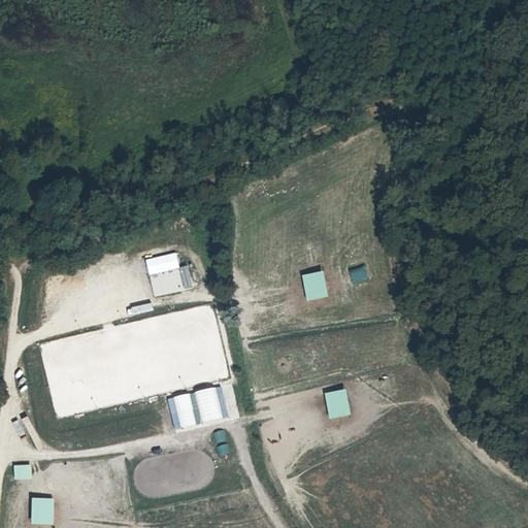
[(143,259),(147,274),(178,266),(174,251),(143,259)]
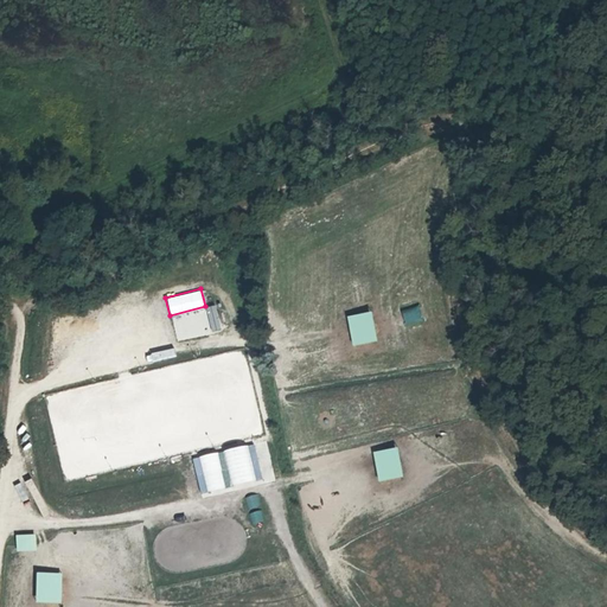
[(346,359),(388,352),(378,298),(337,305),(346,359)]
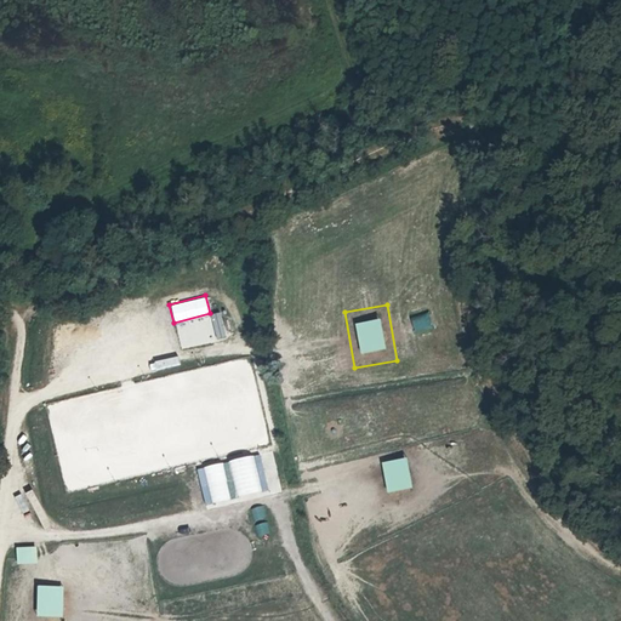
[(175,324),(182,348),(227,337),(221,312),(175,324)]
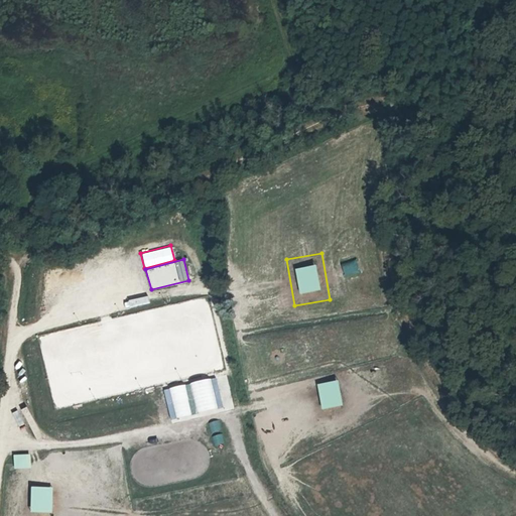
[(341,262),(343,275),(358,273),(356,260),(341,262)]
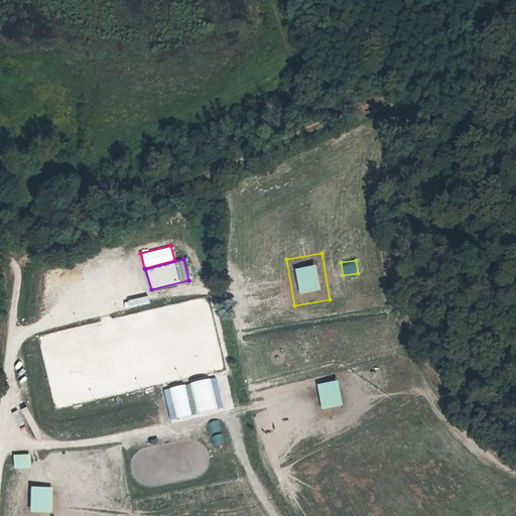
[(38,333),(52,406),(146,388),(144,378),(158,375),(159,380),(222,368),(209,302),(190,306),(189,302),(38,333)]
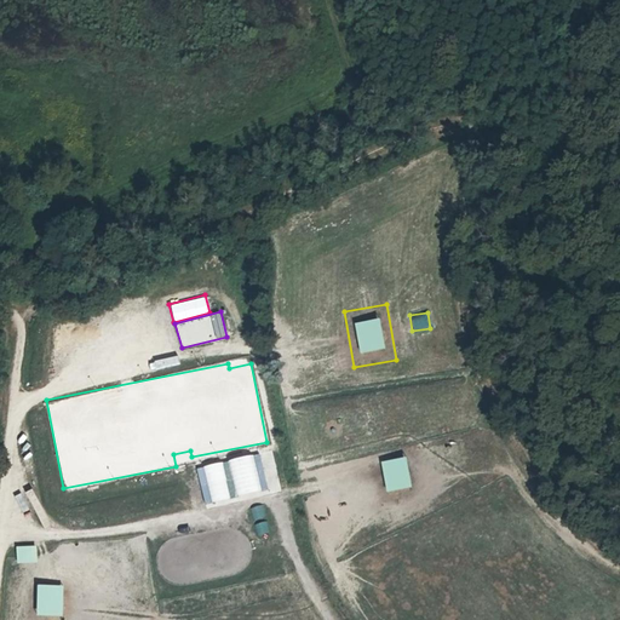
[(258,453),(197,465),(205,505),(265,492),(258,453)]
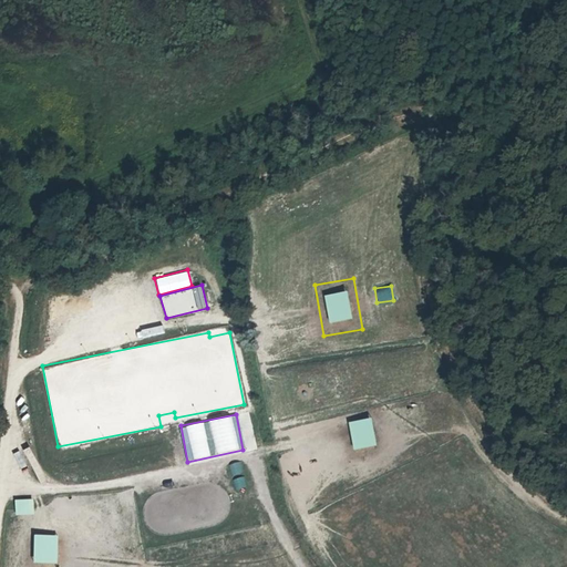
[(240,461),(229,463),(232,474),(243,473),(240,461)]
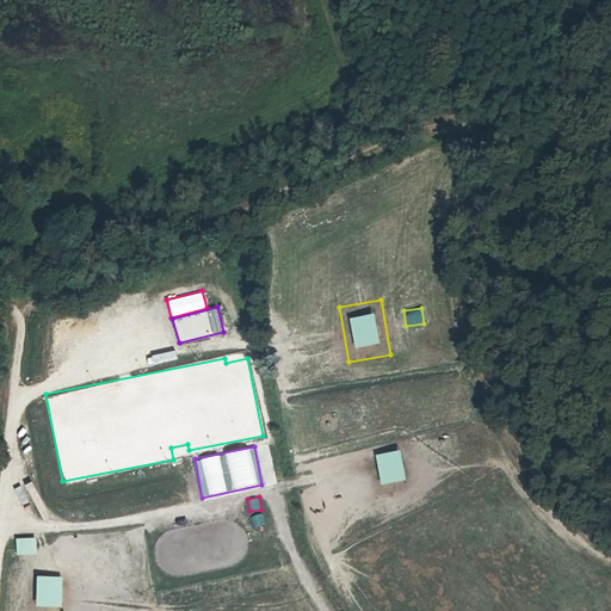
[(233,504),(238,518),(245,517),(240,501),(233,504)]
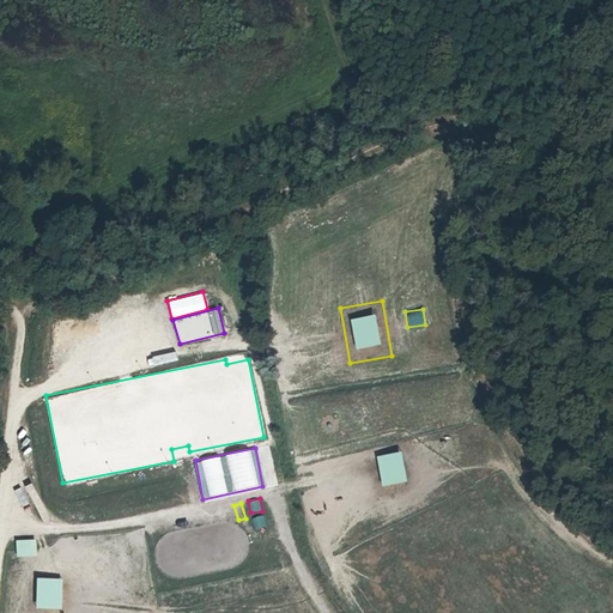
[(263,515),(253,516),(254,528),(266,527),(263,515)]
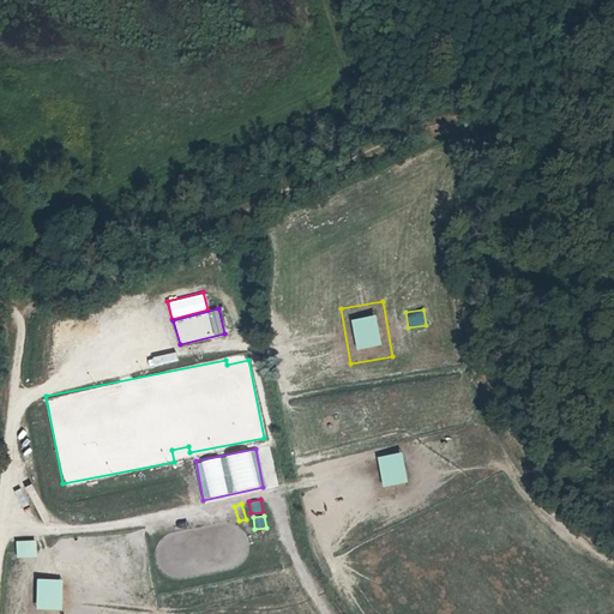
[(35,540),(14,540),(14,558),(35,557),(35,540)]
